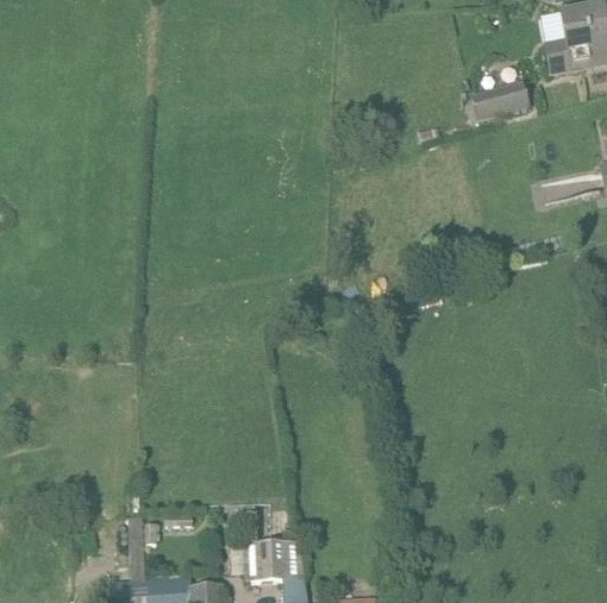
[(606,16),(602,2),(559,11),(565,37),(544,42),(550,73),(593,66),(589,50),(606,46),(606,16)]
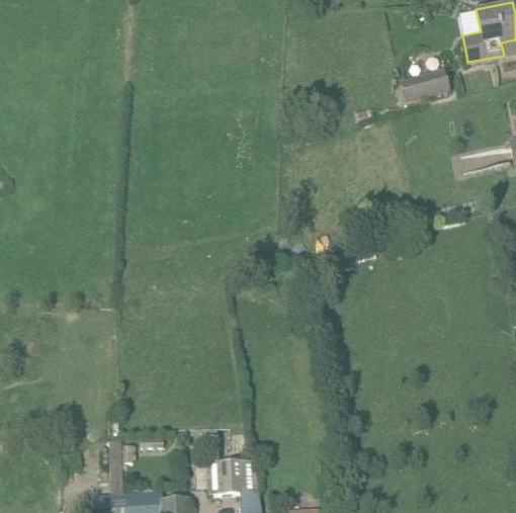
[(406,102),(450,90),(446,70),(401,80),(406,102)]
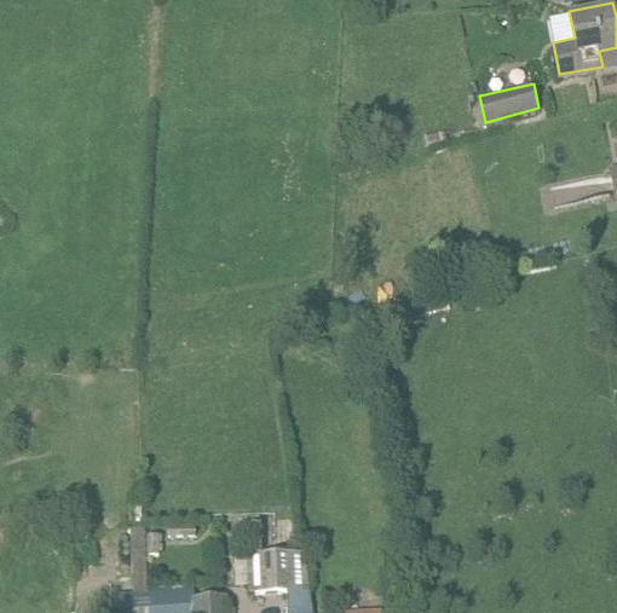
[(251,551),(264,551),(263,521),(249,522),(251,551)]
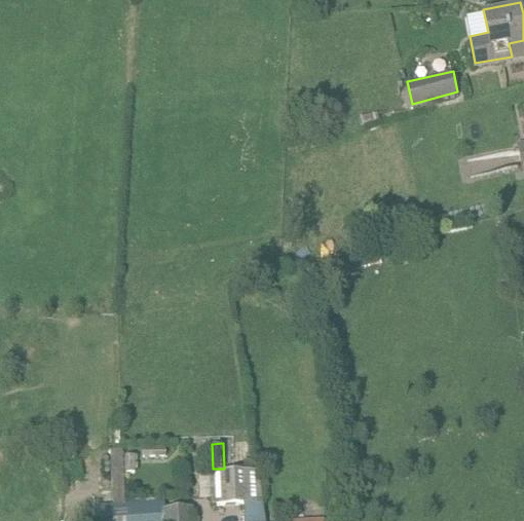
[(167,454),(167,444),(144,444),(143,454),(167,454)]
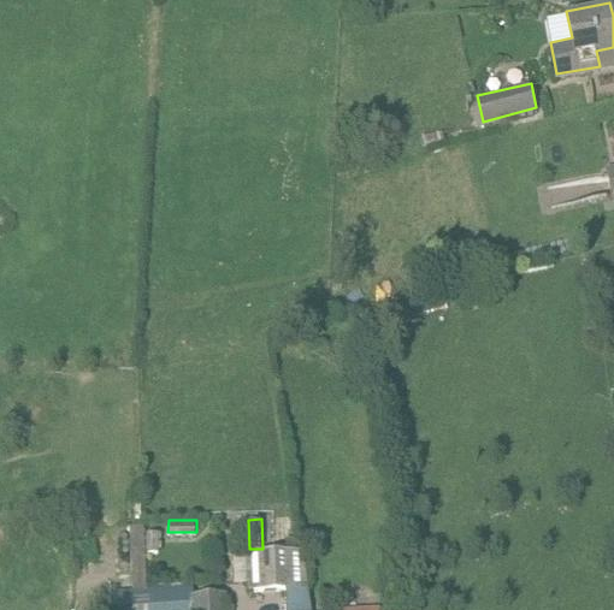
[(195,593),(194,582),(194,578),(147,581),(143,521),(130,522),(134,587),(111,588),(112,609),(147,609),(147,608),(228,604),(226,592),(195,593)]
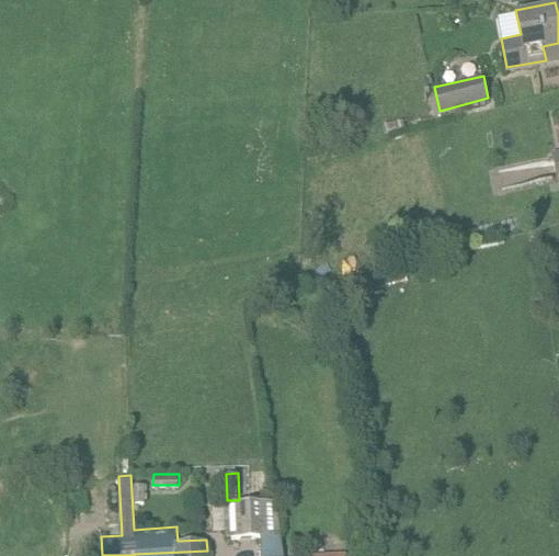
[(147,500),(146,483),(134,483),(135,500),(147,500)]
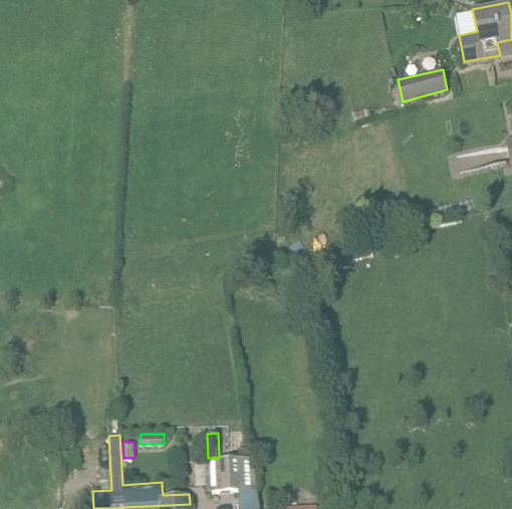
[(261,508),(254,457),(219,458),(208,458),(205,458),(207,490),(239,489),(239,508),(261,508)]
